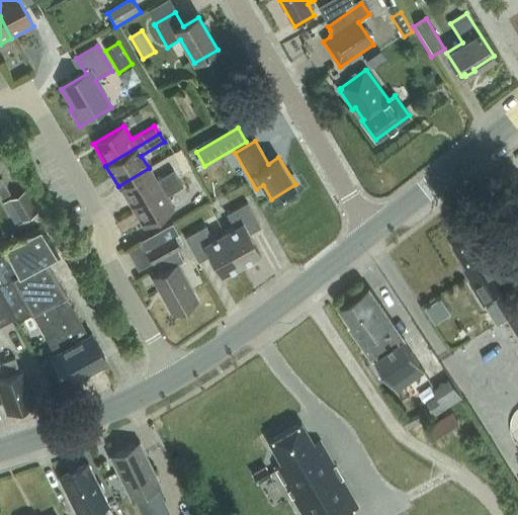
[(131,207),(177,179),(173,171),(156,181),(149,168),(118,186),(131,207)]
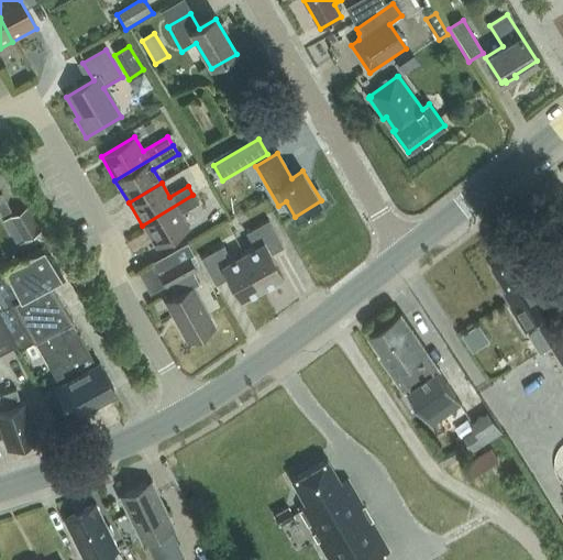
[(192,195),(142,226),(155,249),(189,229),(180,215),(198,205),(192,195)]
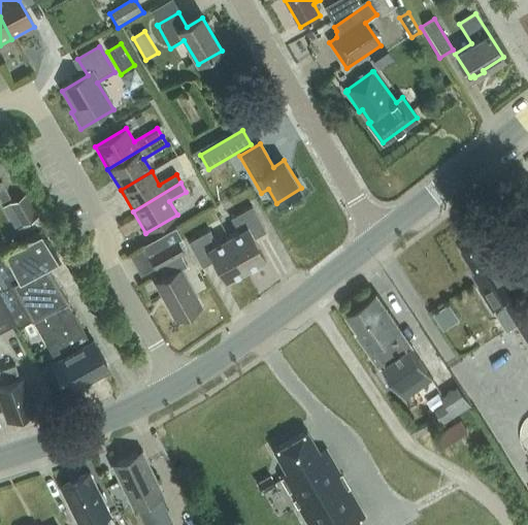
[(0,201),(1,204),(9,200),(1,184),(0,184),(0,201)]
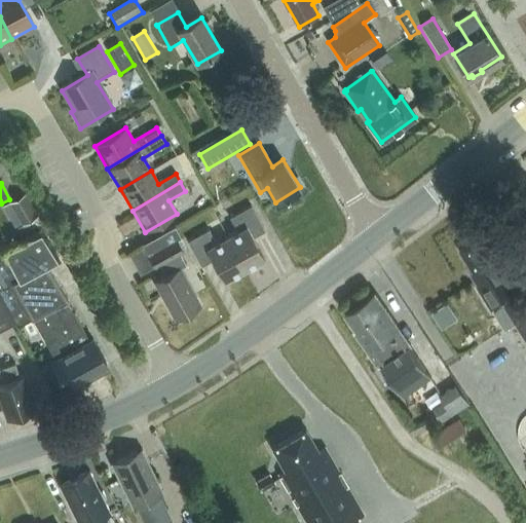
[(3,207),(19,236),(41,223),(26,194),(3,207)]
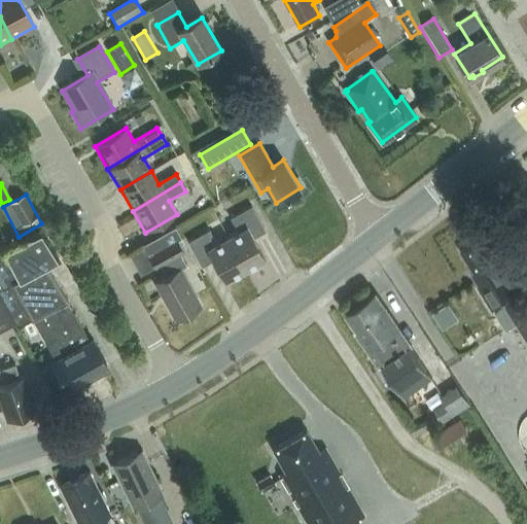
[(226,238),(244,270),(265,258),(250,233),(261,226),(250,206),(229,217),(237,232),(226,238)]
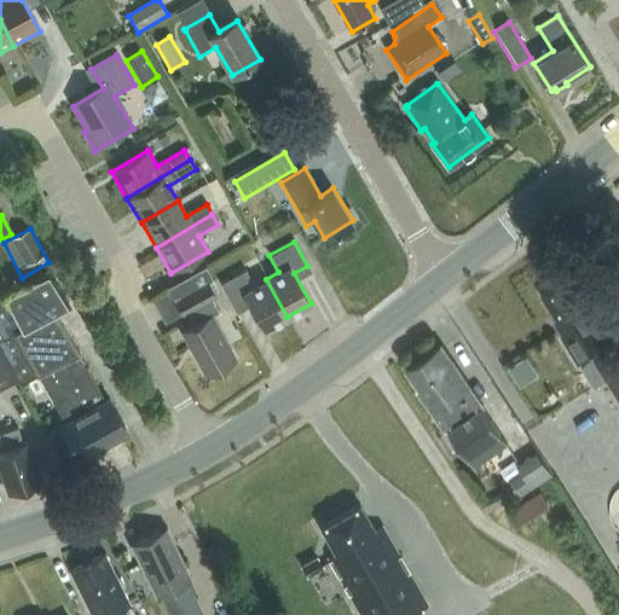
[(210,318),(219,313),(210,299),(215,296),(207,283),(212,280),(204,267),(167,289),(181,315),(192,309),(198,321),(181,331),(207,376),(233,360),(210,318)]
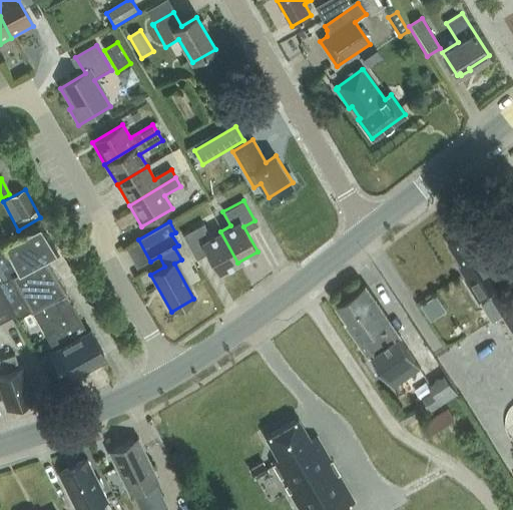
[(237,263),(220,231),(209,236),(202,223),(181,235),(193,256),(204,249),(218,274),(237,263)]
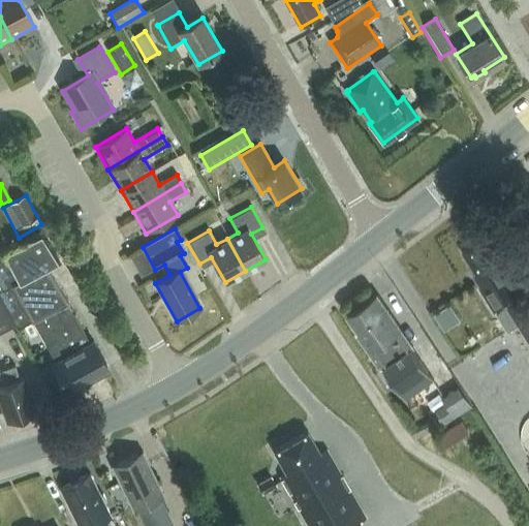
[(0,288),(1,291),(0,291),(0,295),(19,331),(33,323),(55,363),(52,365),(68,392),(87,381),(89,385),(111,374),(93,343),(90,344),(67,305),(68,304),(45,268),(57,263),(41,234),(0,255),(0,288)]
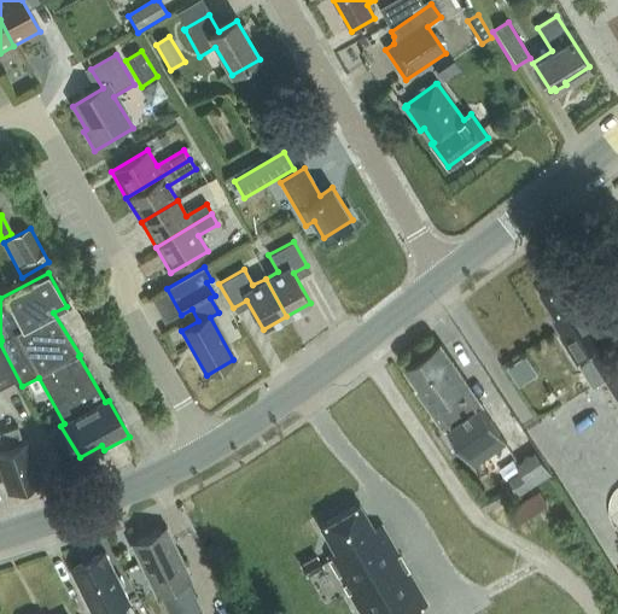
[(617,402),(617,341),(613,345),(600,323),(596,325),(581,299),(577,300),(565,281),(540,296),(557,322),(553,325),(561,338),(560,339),(578,369),(593,360),(617,402)]
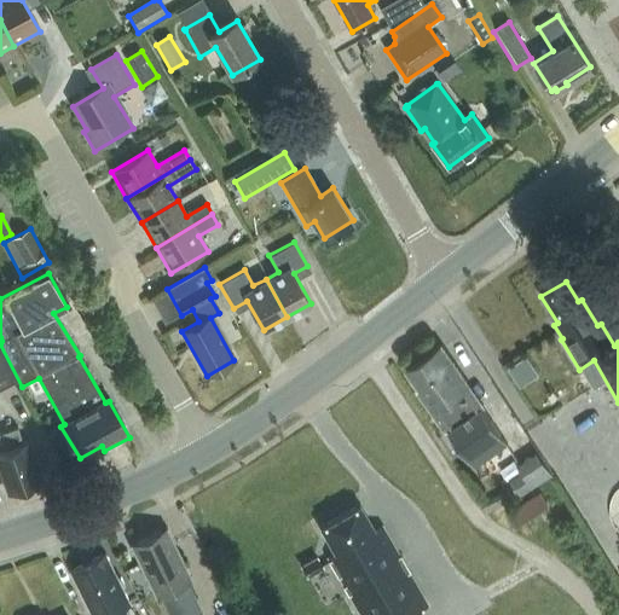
[(0,392),(16,383),(19,388),(22,387),(0,344),(0,392)]
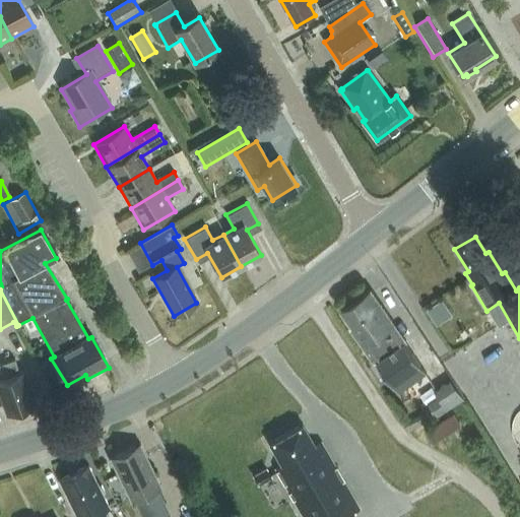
[(396,326),(396,325),(372,291),(342,312),(353,328),(352,329),(374,360),(376,359),(400,394),(429,375),(396,326)]
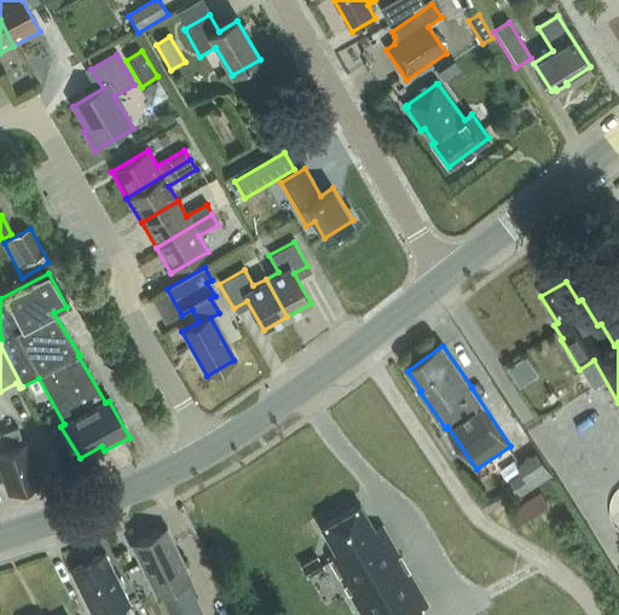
[(0,469),(9,493),(41,481),(28,444),(23,446),(17,428),(0,433),(0,448),(1,452),(0,452),(0,469)]
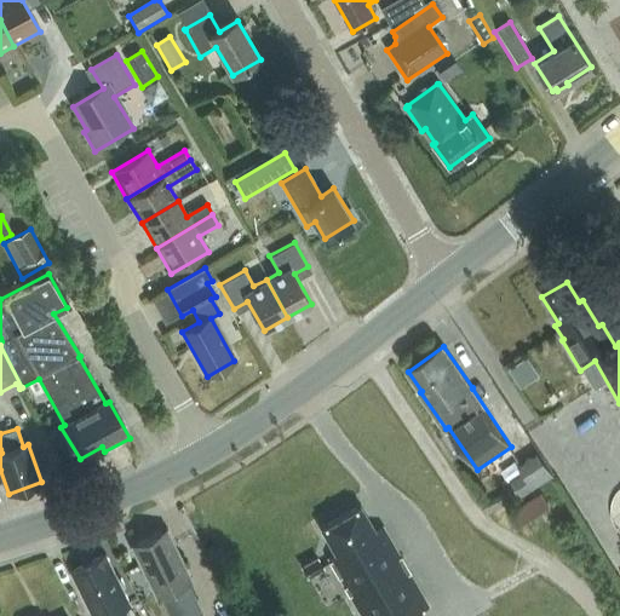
[(530,495),(564,475),(551,454),(517,476),(530,495)]
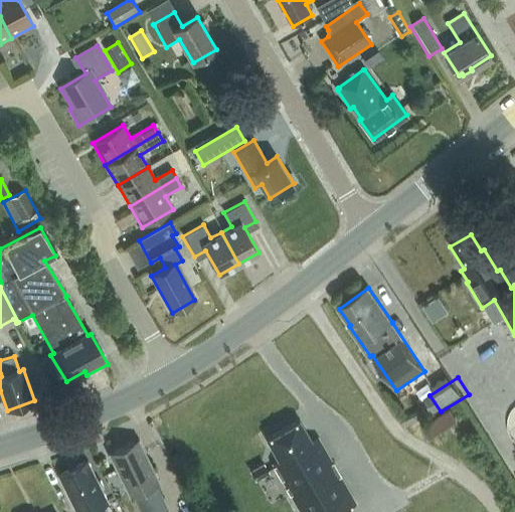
[(313,442),(300,420),(268,440),(281,461),(274,465),(301,511),(343,511),(357,504),(319,439),(313,442)]
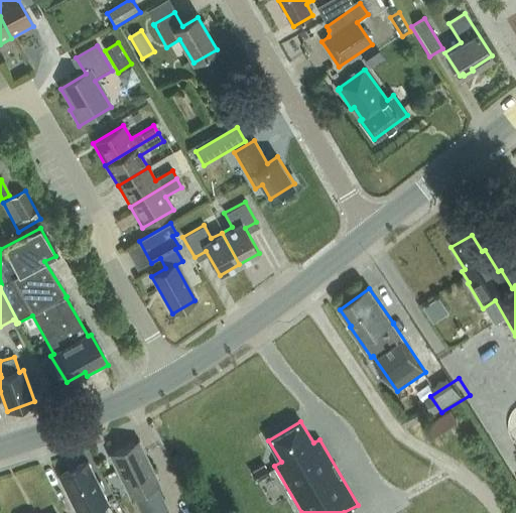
[(156,488),(160,486),(140,442),(110,457),(130,500),(133,498),(140,512),(168,512),(156,488)]
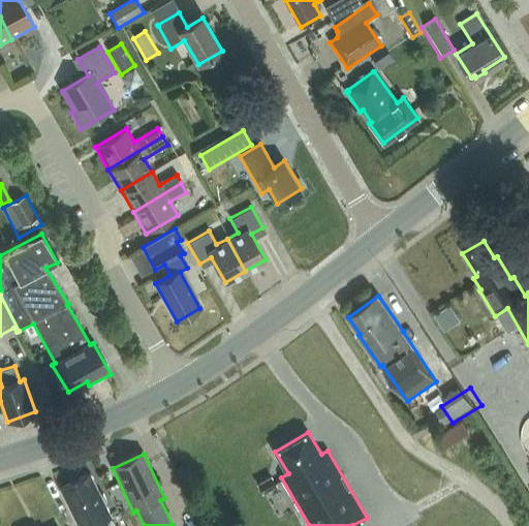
[(110,525),(106,519),(112,517),(104,502),(107,500),(104,494),(100,494),(90,473),(60,489),(79,525),(110,525)]
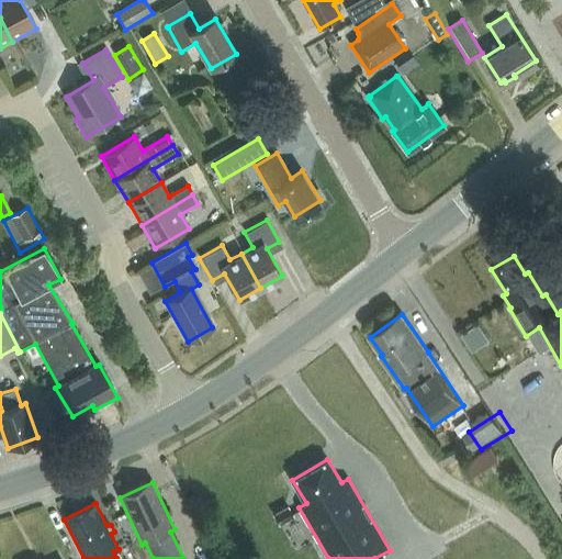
[(294,516),(289,507),(276,515),(281,524),(294,516)]
